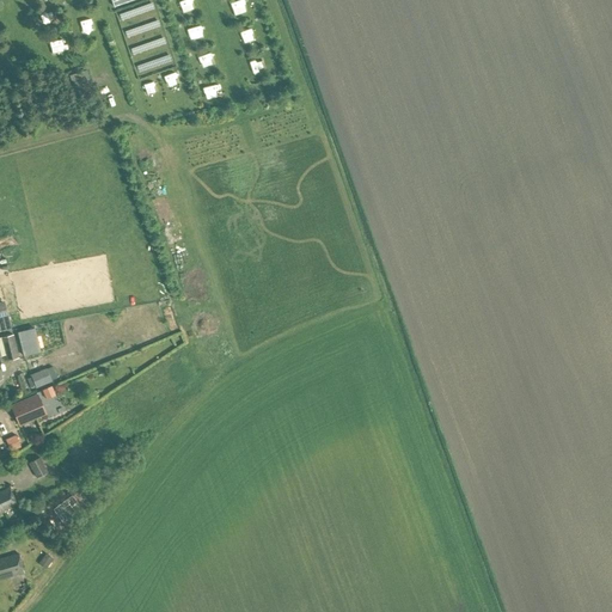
[(123,22),(155,10),(153,2),(120,14),(123,22)]
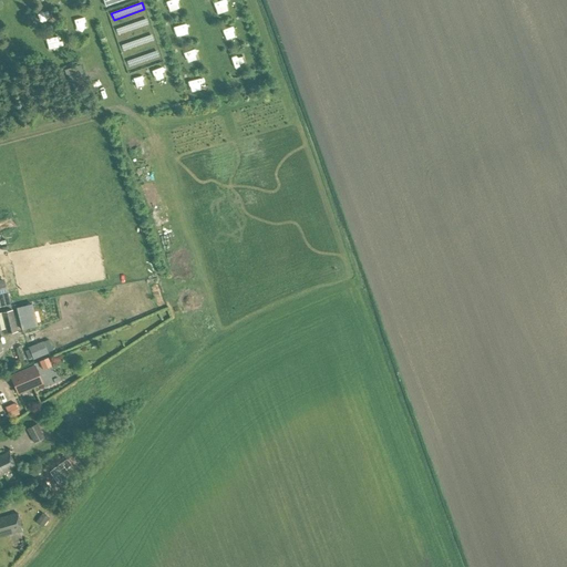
[(116,28),(119,34),(150,27),(148,20),(116,28)]
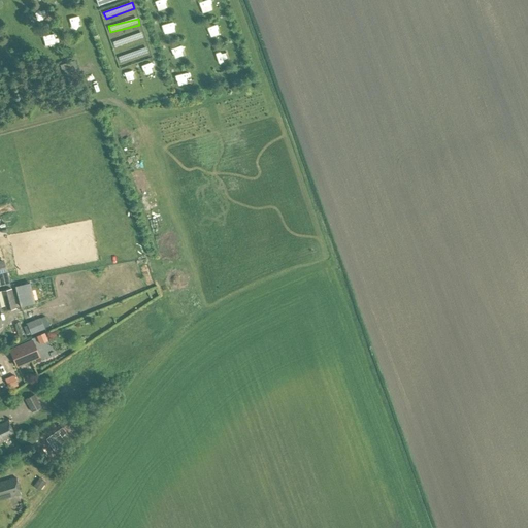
[(116,47),(144,38),(142,32),(113,42),(116,47)]
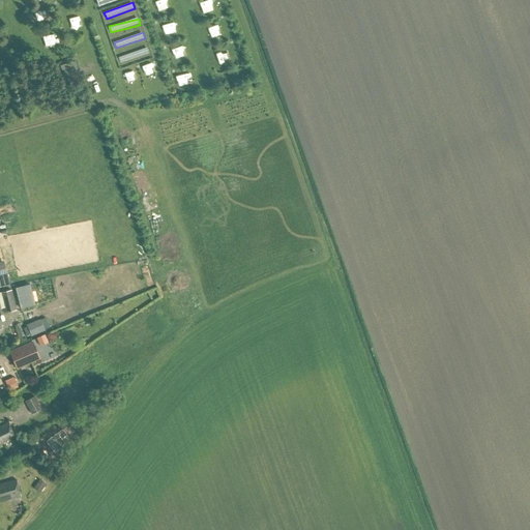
[(119,56),(120,62),(151,55),(149,49),(119,56)]
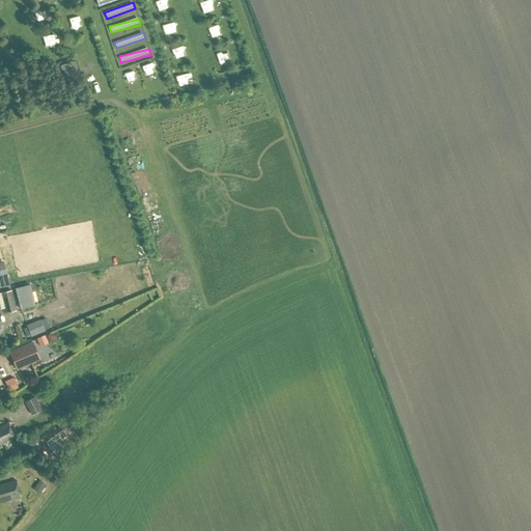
[(3,261),(0,261),(0,286),(9,285),(3,261)]
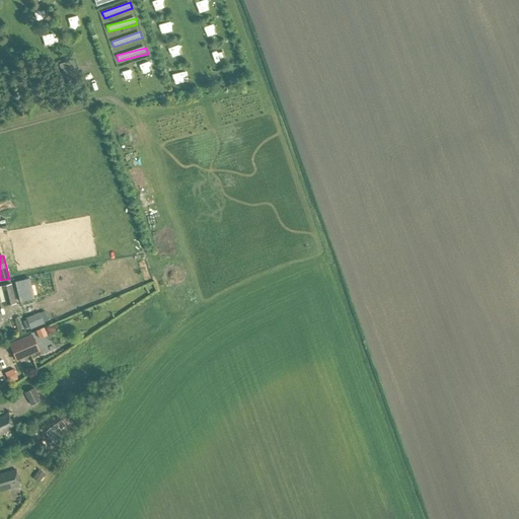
[(0,302),(4,301),(5,306),(16,303),(11,284),(0,286),(0,302)]
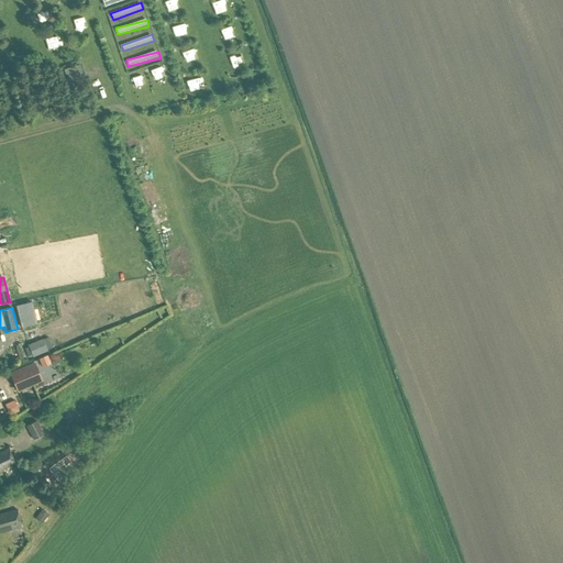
[(29,340),(50,338),(48,328),(28,330),(29,340)]
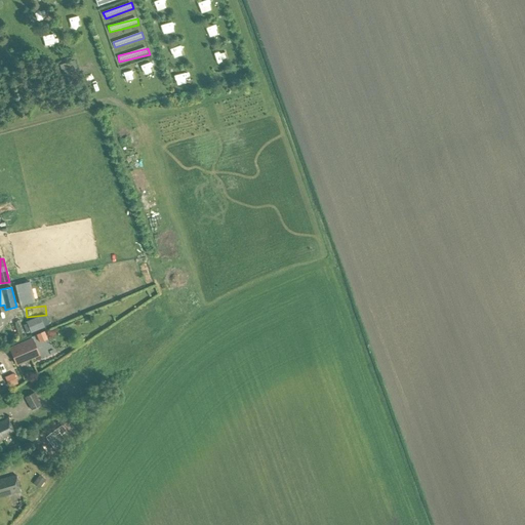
[(40,317),(39,316),(27,322),(31,333),(44,327),(44,326),(49,324),(45,315),(40,317)]
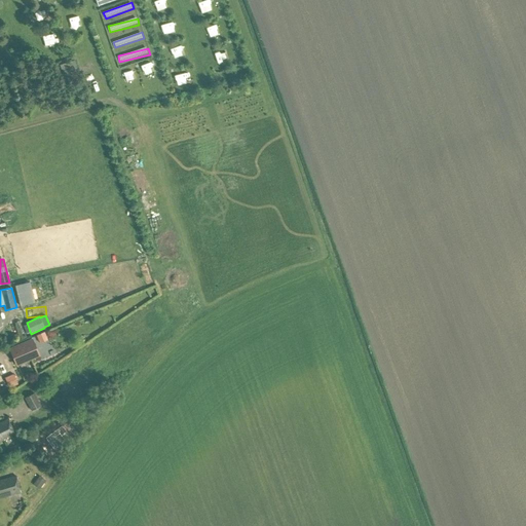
[(36,335),(40,343),(47,340),(44,332),(36,335)]
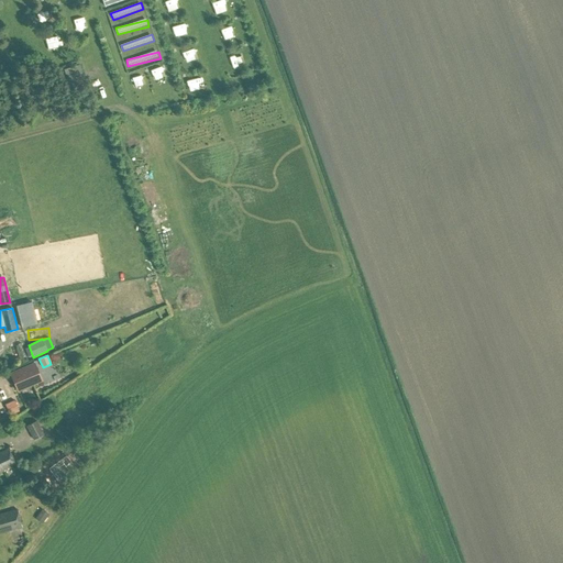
[(10,373),(18,392),(42,381),(34,363),(10,373)]
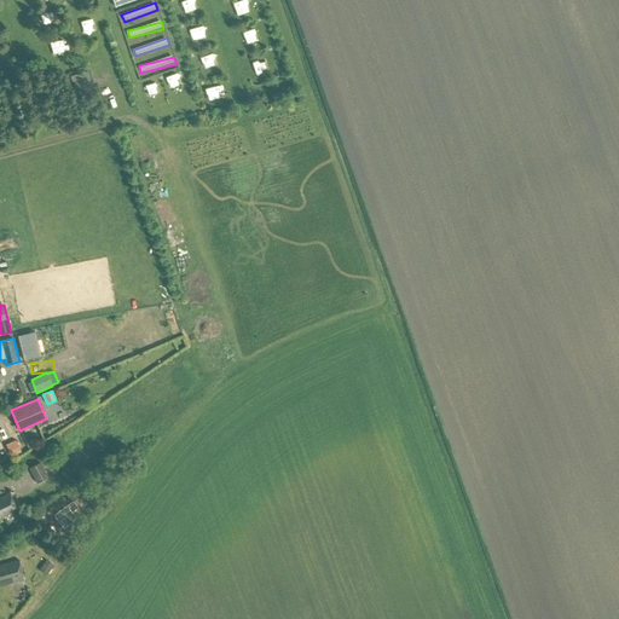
[(6,445),(11,456),(21,452),(16,440),(6,445)]
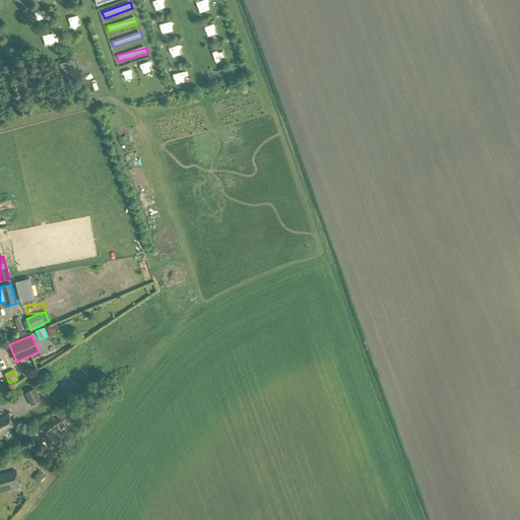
[(40,400),(34,389),(24,394),(31,405),(40,400)]
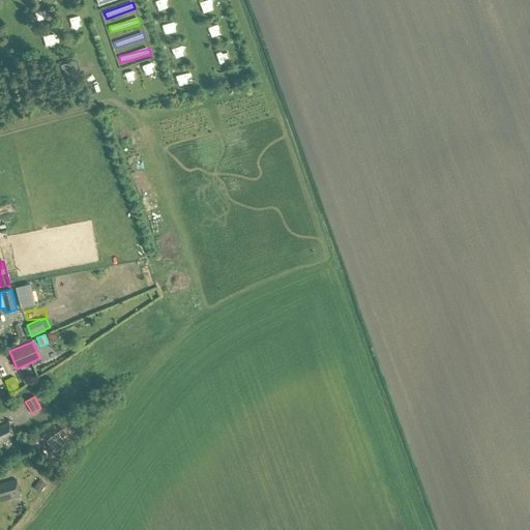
[(0,445),(16,438),(8,422),(0,425),(0,445)]
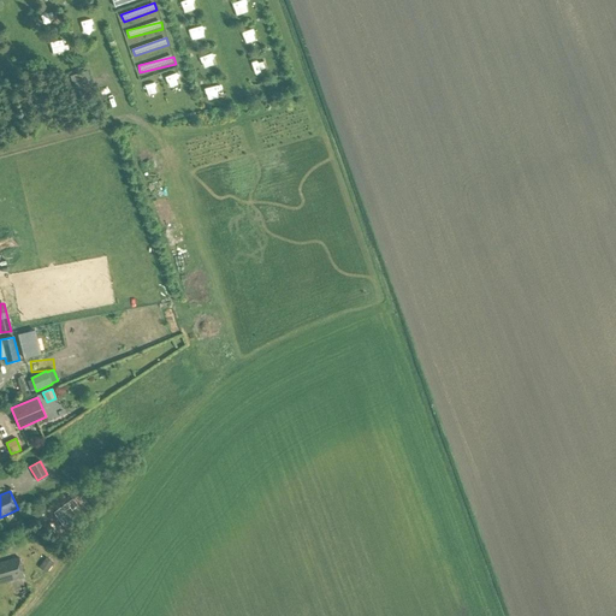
[(63,528),(84,513),(73,497),(52,513),(63,528)]
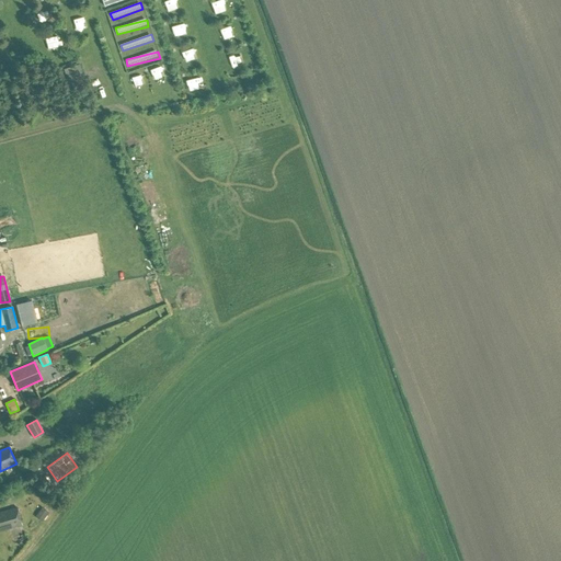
[(0,531),(22,526),(18,507),(0,512),(0,531)]
